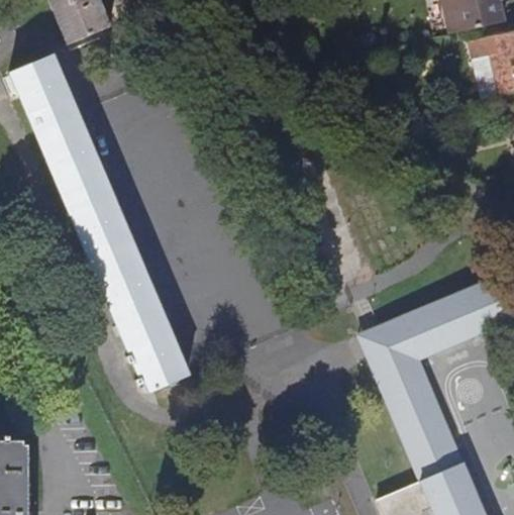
[(52,0),(71,42),(113,23),(103,0),(52,0)]
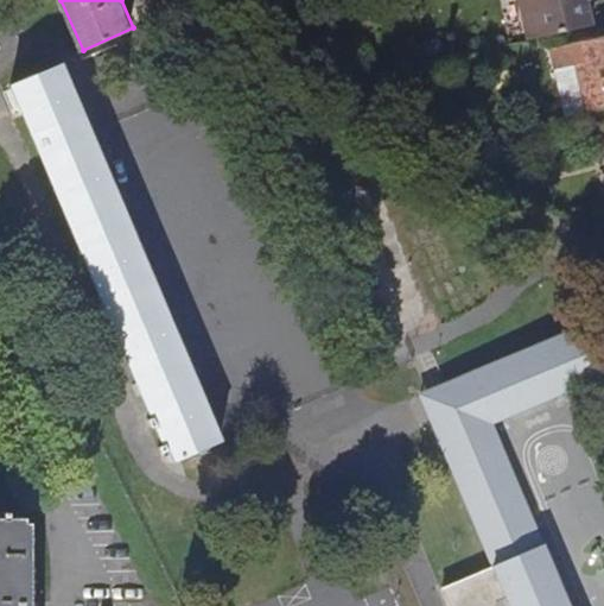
[(526,0),(535,36),(593,21),(589,0),(526,0)]
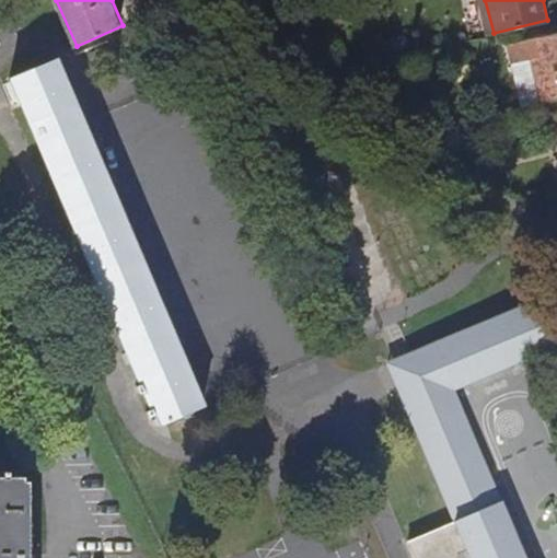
[(556,33),(512,44),(517,61),(535,58),(544,100),(556,96),(556,33)]
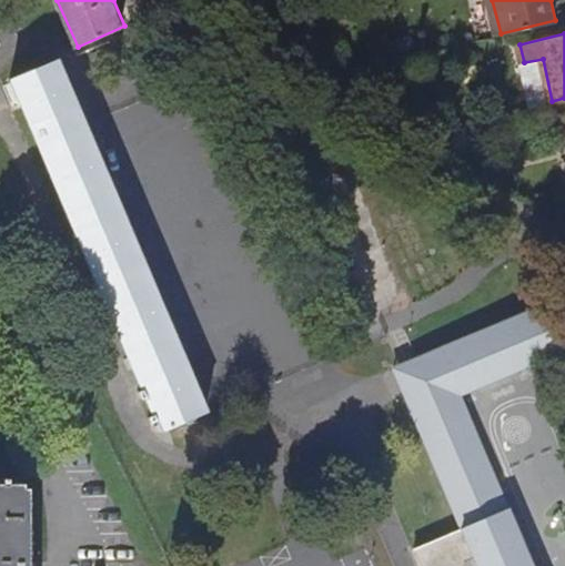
[(413,36),(390,41),(392,49),(415,44),(413,36)]
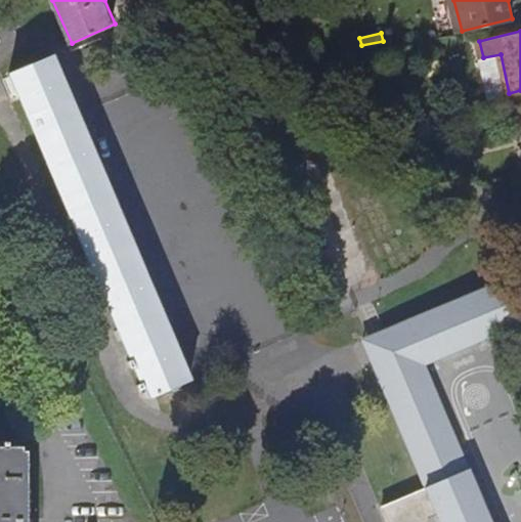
[(11,72),(99,277),(149,396),(193,378),(80,114),(55,53),(11,72)]
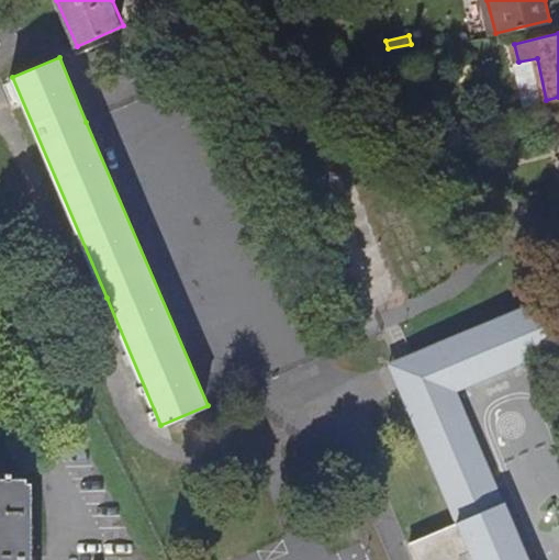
[(540,300),(415,353),(427,380),(403,390),(457,521),(411,540),(418,559),(529,559),(458,389),(558,346),(558,344),(540,300)]
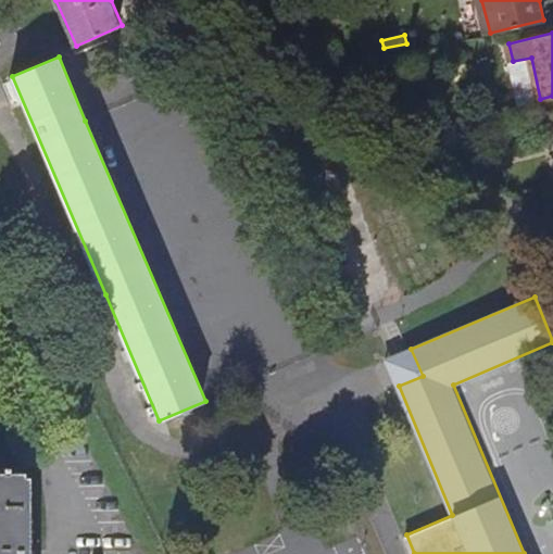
[(388,359),(399,386),(423,376),(411,349),(388,359)]
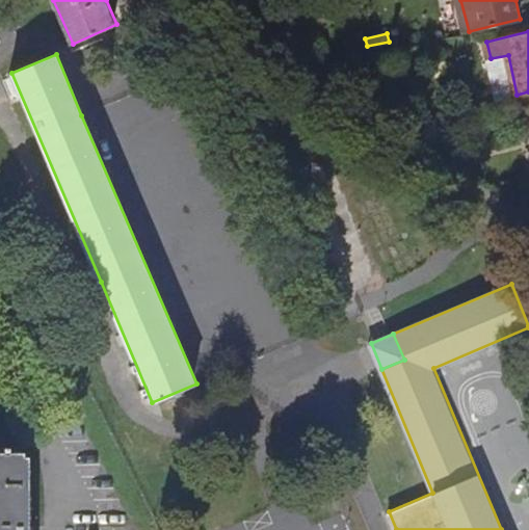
[(23,529),(23,451),(0,451),(0,529),(23,529)]
